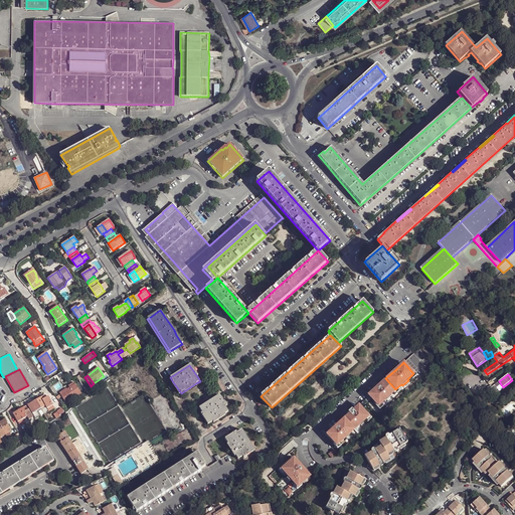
[(368,394),(368,395),(378,405),(380,402),(383,400),(384,401),(391,395),(390,394),(392,392),(395,389),(385,378),(379,384),(380,384),(374,389),(373,389),(368,394)]
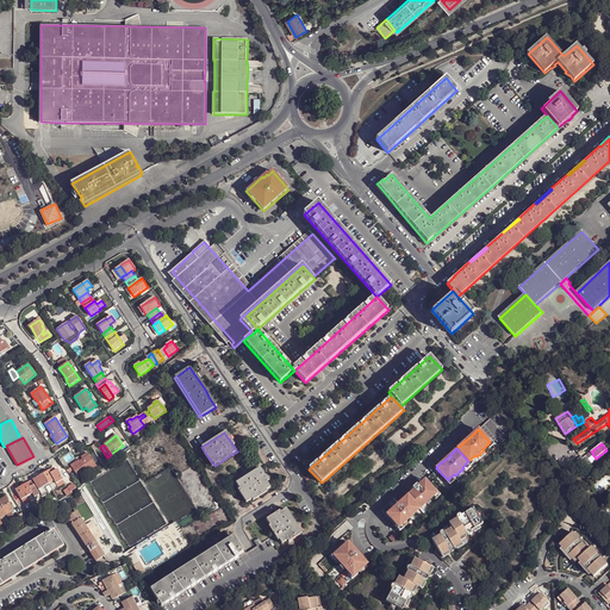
[(596,459),(591,452),(582,459),(580,458),(577,460),(584,467),(596,459)]
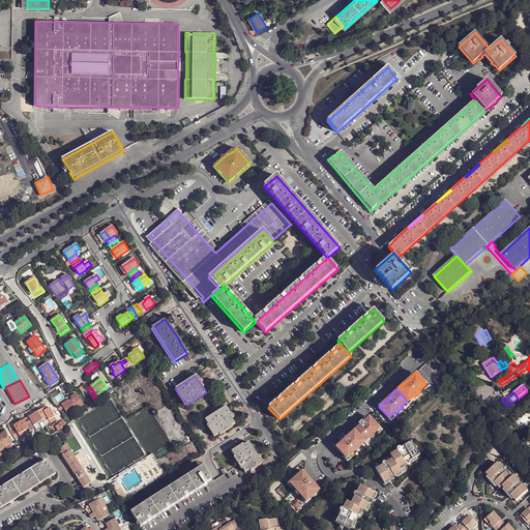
[(184,406),(186,405),(178,393),(177,394),(184,406)]
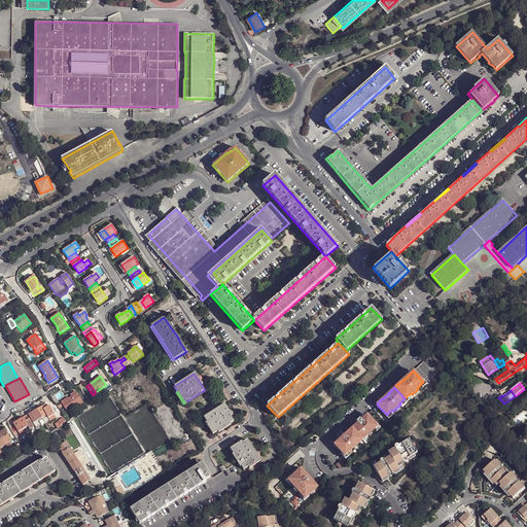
[(188,400),(189,401),(202,393),(201,392),(188,400)]
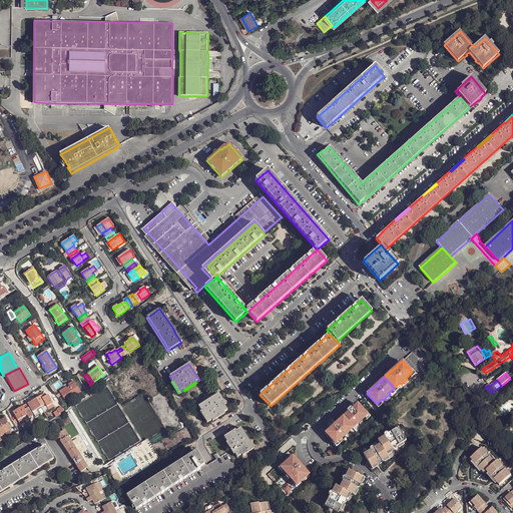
[(66,387),(60,392),(66,401),(73,396),(74,397),(81,392),(75,383),(67,388),(66,387)]
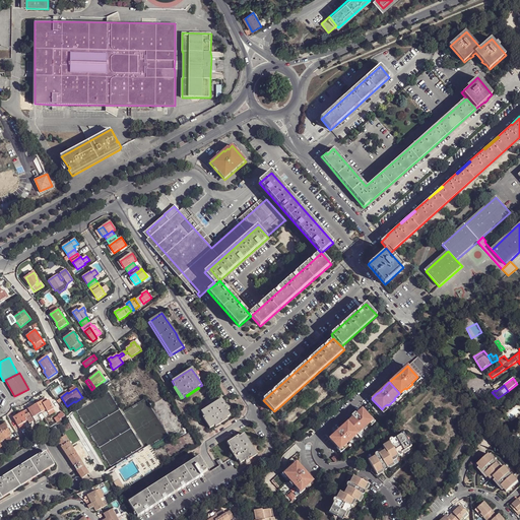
[(492,392),(477,403),(480,406),(493,402),(498,398),(492,392)]
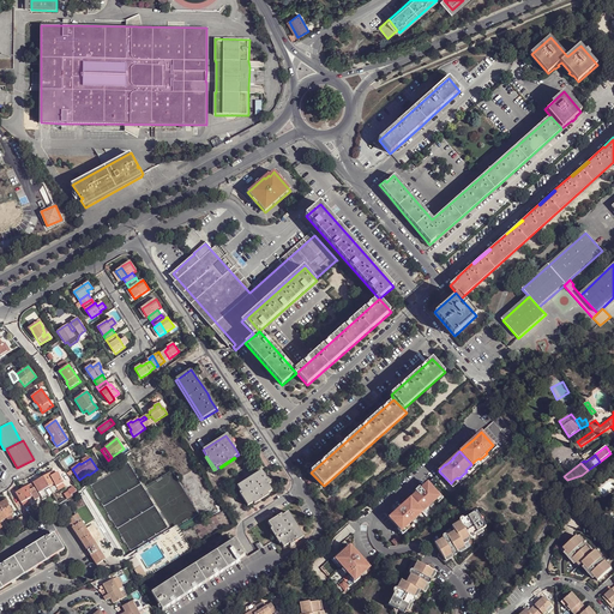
[(64,483),(56,471),(54,473),(53,470),(49,473),(55,483),(54,483),(55,486),(56,487),(64,483)]
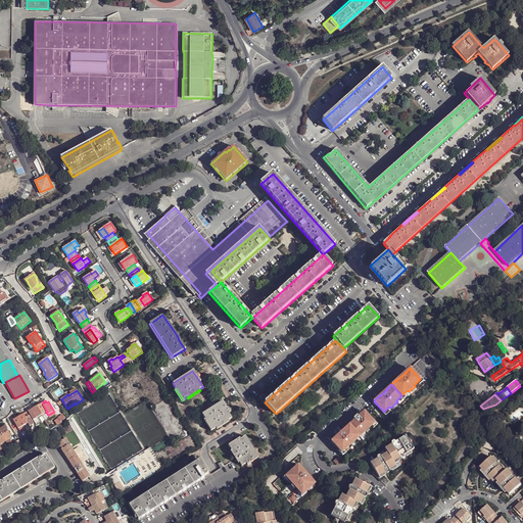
[(374,401),(364,412),(373,422),(384,412),(374,401)]
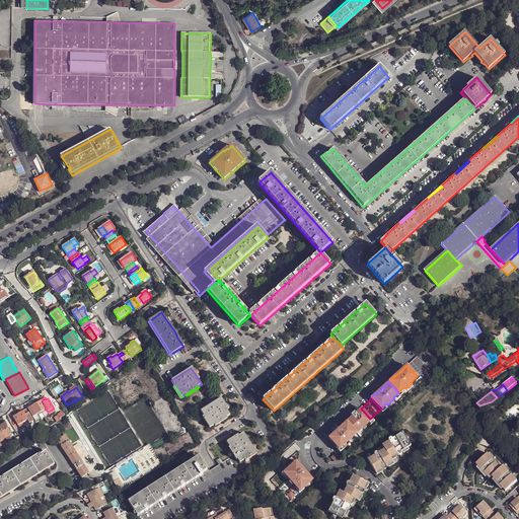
[(31,405),(36,414),(46,409),(47,409),(42,399),(31,405)]
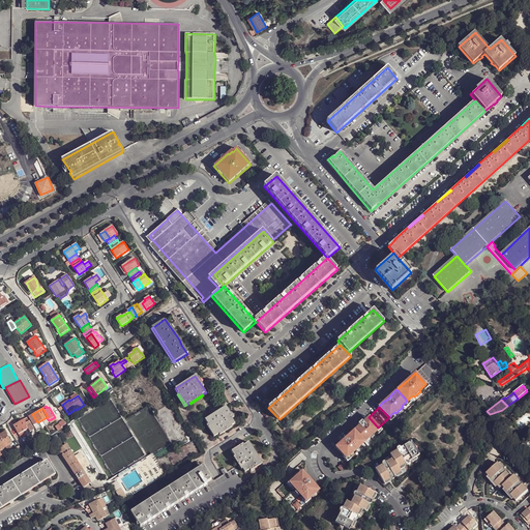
[(225,408),(205,419),(208,424),(215,436),(219,434),(232,425),(235,423),(232,419),(229,415),(225,408)]
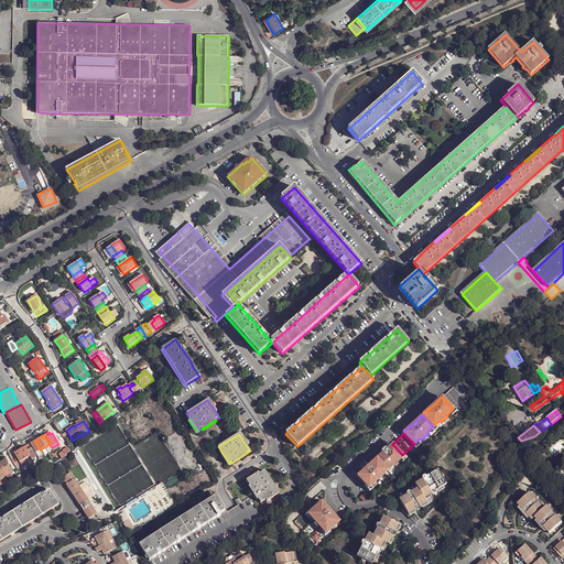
[(40,449),(34,441),(30,443),(40,459),(44,457),(43,456),(40,449)]
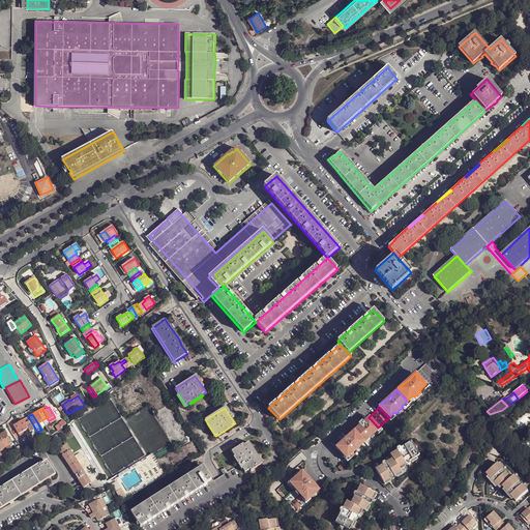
[(37,422),(40,429),(41,429),(39,424),(48,419),(47,417),(37,422)]
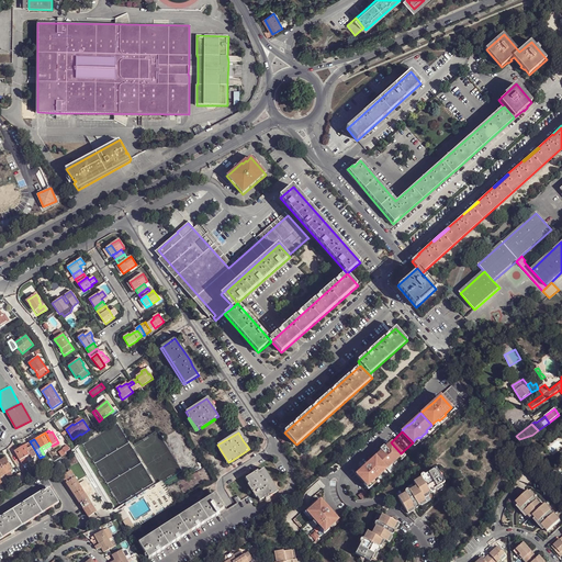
[(362,468),(356,473),(364,483),(367,485),(369,483),(369,482),(378,473),(397,456),(401,453),(391,442),(384,448),(383,446),(380,449),(381,451),(368,462),(369,462),(362,468)]
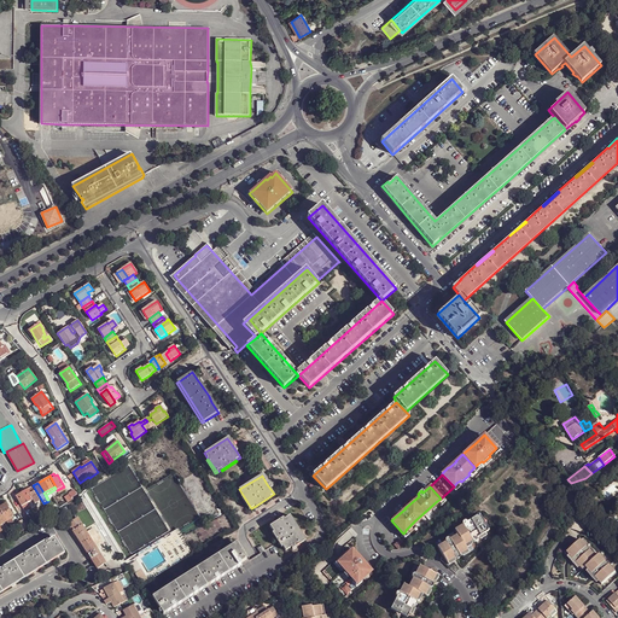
[(16,496),(22,506),(25,503),(33,500),(34,500),(30,495),(27,489),(16,496)]
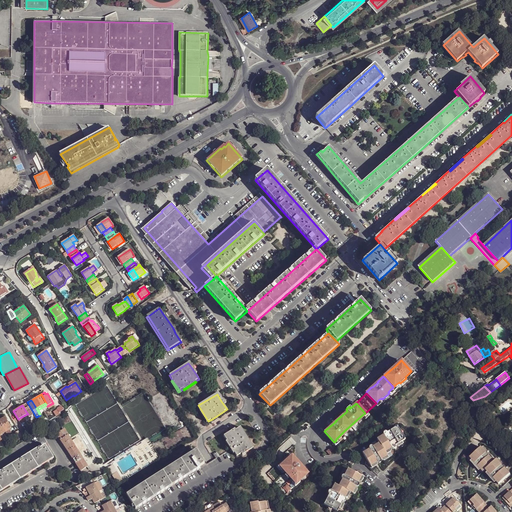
[(207,422),(208,421),(201,410),(200,411),(207,422)]
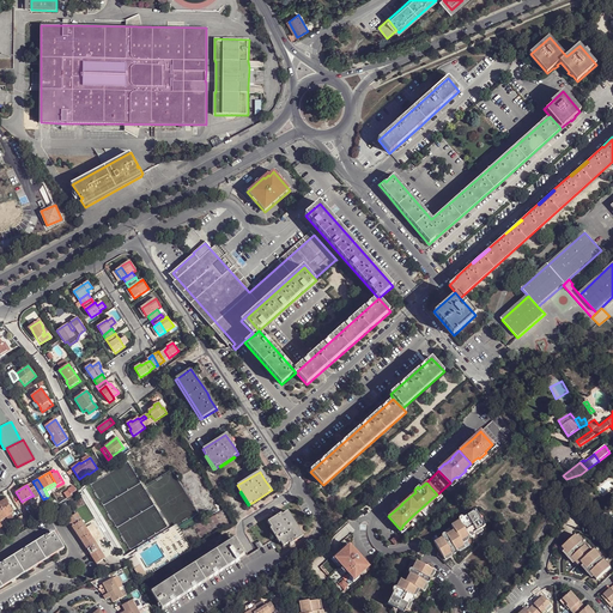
[(268,495),(268,492),(254,502),(255,503),(268,495)]
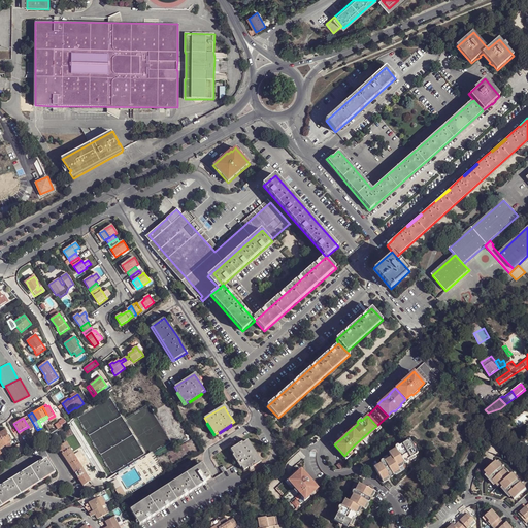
[(0,432),(0,448),(5,446),(9,443),(10,442),(9,442),(11,441),(5,430),(0,432)]
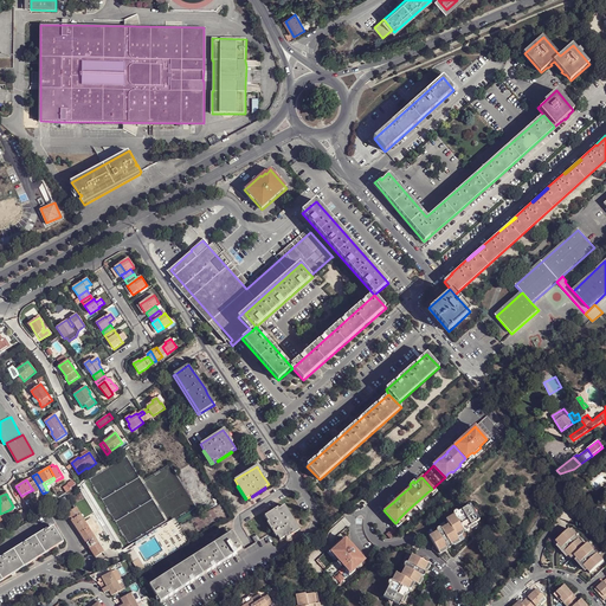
[(44,508),(53,502),(51,498),(42,504),(44,508)]
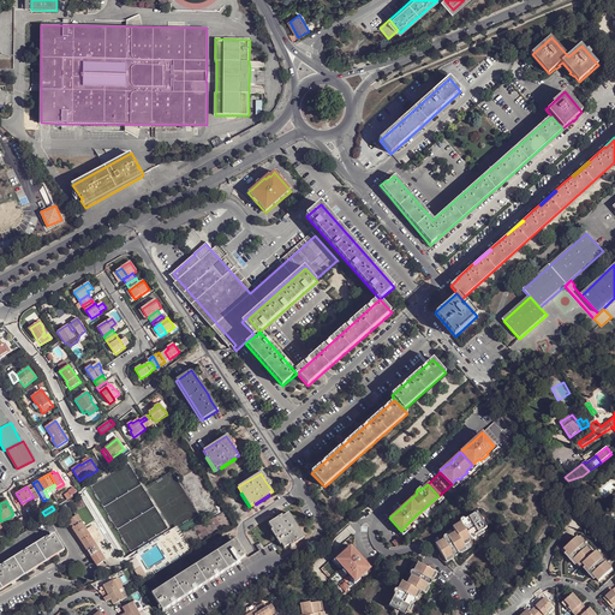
[(475,514),(484,530),(488,527),(478,512),(475,514)]
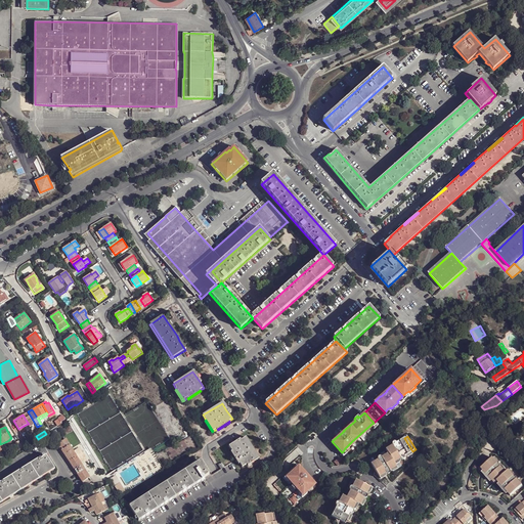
[(19,440),(23,446),(28,443),(26,439),(25,437),(19,440)]
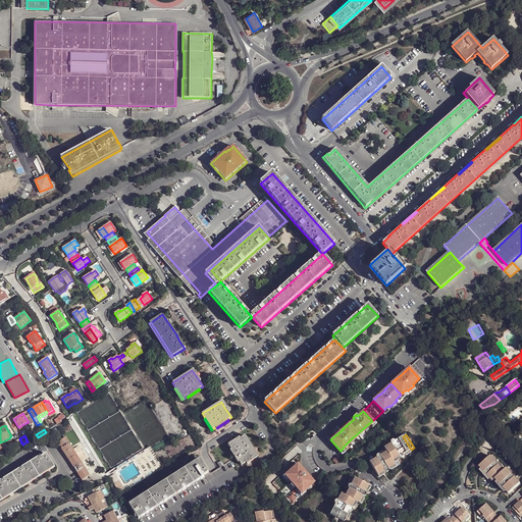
[(258,455),(246,435),(241,438),(229,446),(227,447),(230,451),(238,463),(241,466),(246,463),(250,460),(258,455)]
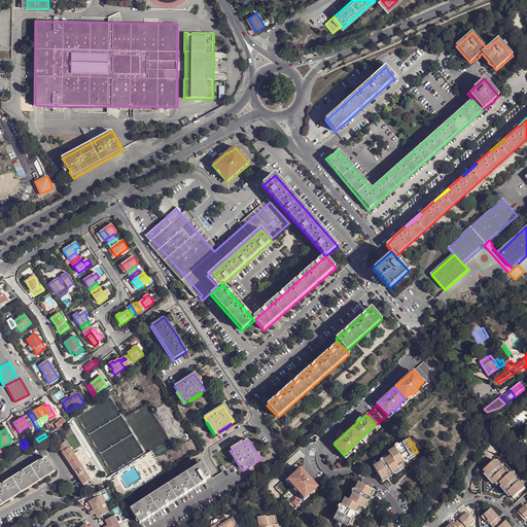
[(412,456),(415,454),(407,441),(389,451),(392,455),(397,464),(401,462),(401,460),(403,459),(405,460),(406,461),(407,461),(408,461),(409,460),(409,458),(408,456),(410,455),(412,456)]
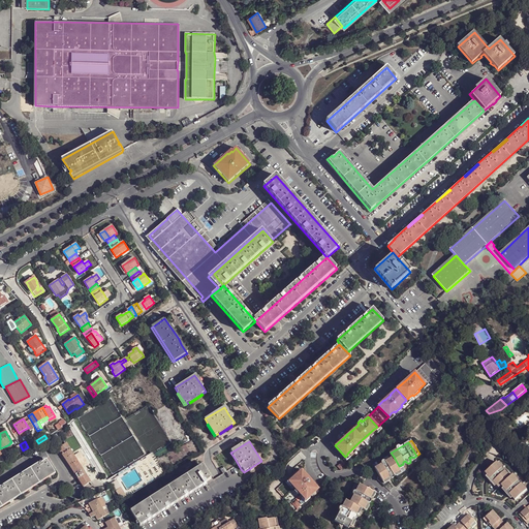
[(231,450),(232,452),(244,444),(243,443),(231,450)]
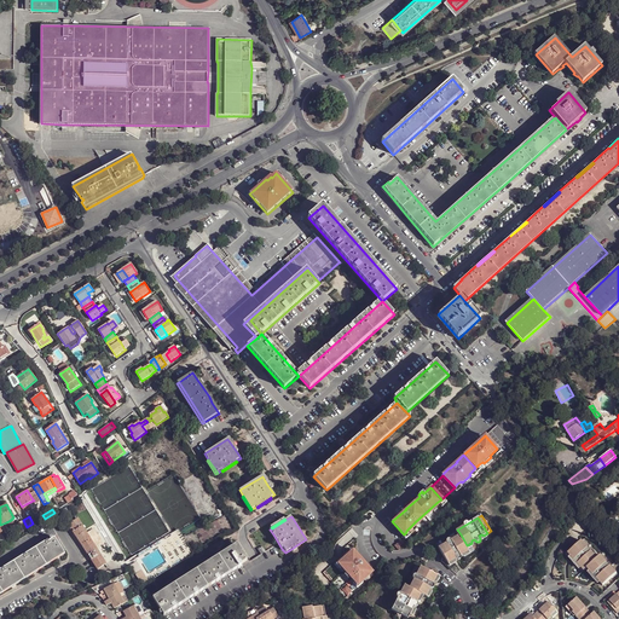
[(73,522),(69,525),(96,571),(105,565),(77,520),(76,521),(73,522)]
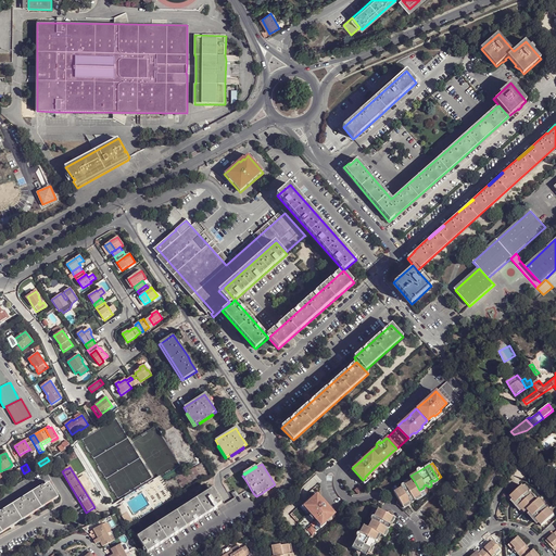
[(158,478),(155,479),(160,485),(165,483),(161,476),(158,478)]
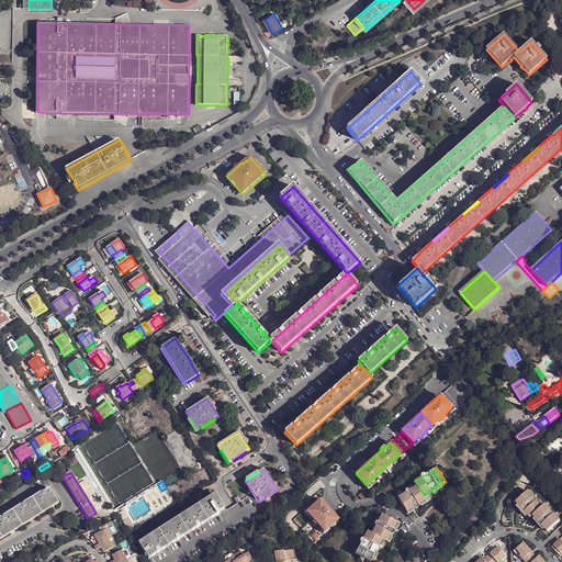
[(139,527),(177,504),(167,489),(161,491),(157,484),(125,504),(128,509),(157,491),(165,503),(135,520),(139,527)]
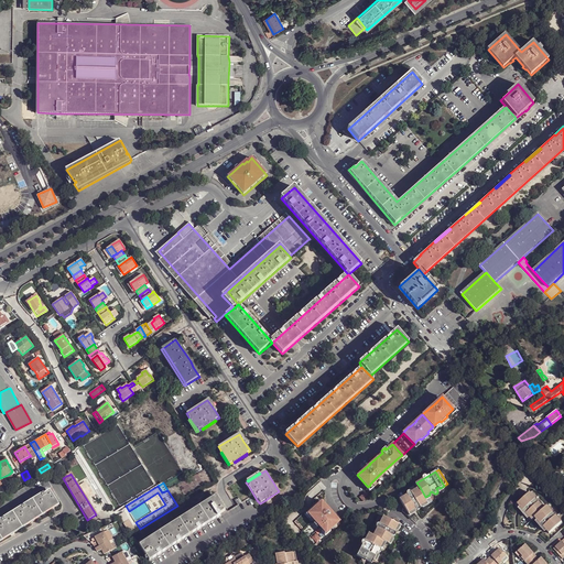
[(249,487),(248,488),(256,501),(257,500),(249,487)]
